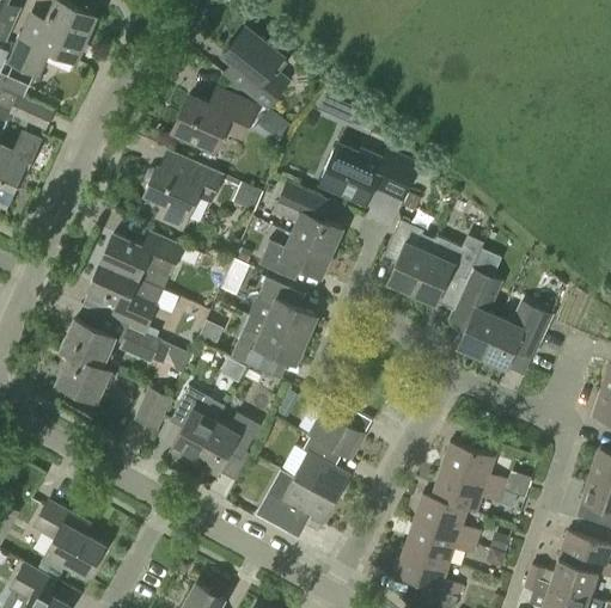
[(0,40),(6,43),(20,10),(6,4),(7,0),(0,0),(0,40)]
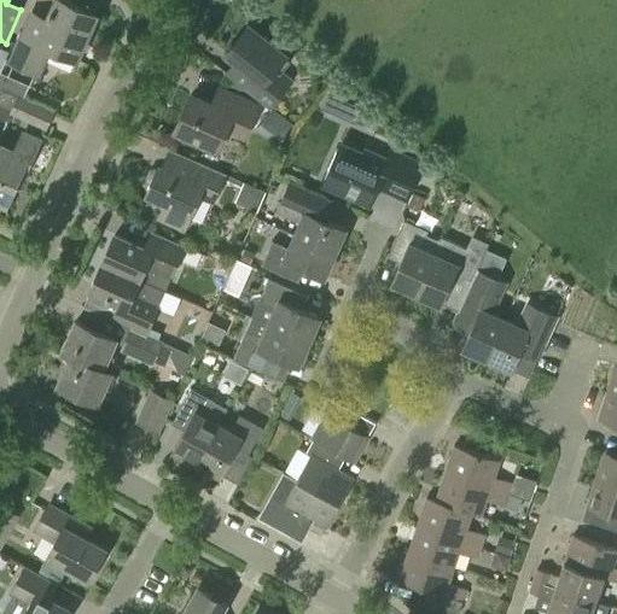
[(76,63),(95,18),(56,1),(47,22),(29,13),(6,66),(39,81),(52,52),(76,63)]
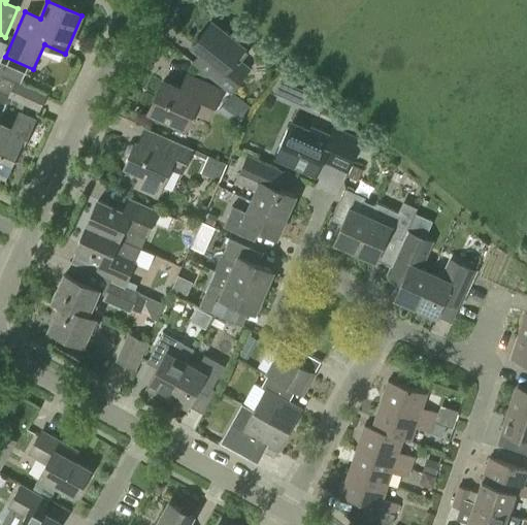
[(250,71),(240,64),(248,55),(211,25),(192,48),(199,55),(191,64),(230,96),(250,71)]
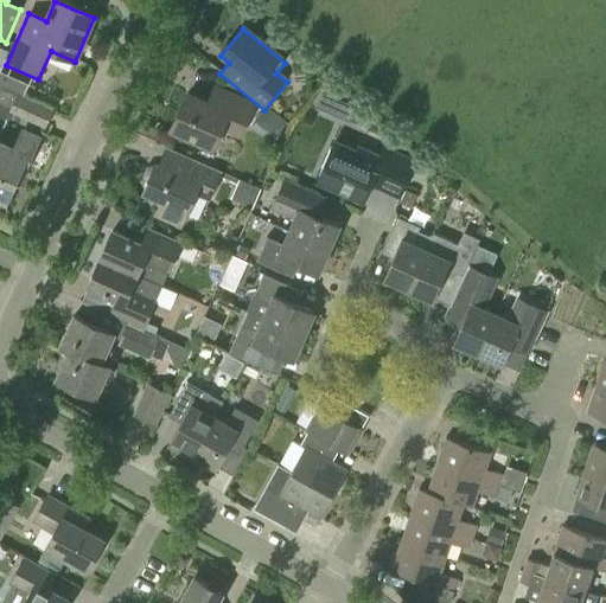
[(255,106),(214,88),(206,104),(186,96),(171,130),(211,149),(219,133),(240,141),(255,106)]
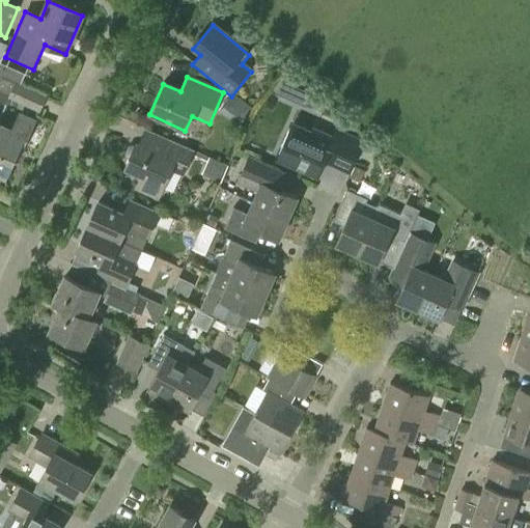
[(12,85),(0,79),(0,94),(7,98),(12,85)]
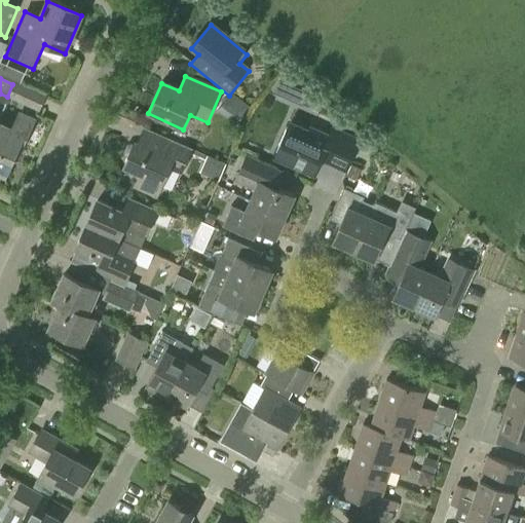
[(278,81),(272,95),(285,101),(291,86),(278,81)]
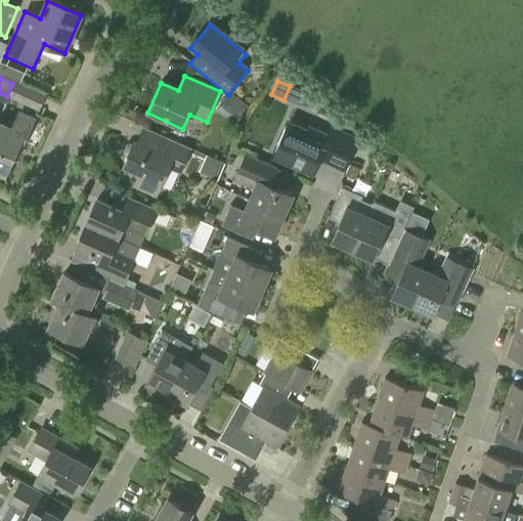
[(12,84),(7,96),(8,96),(7,98),(38,113),(45,96),(14,83),(13,84),(12,84)]
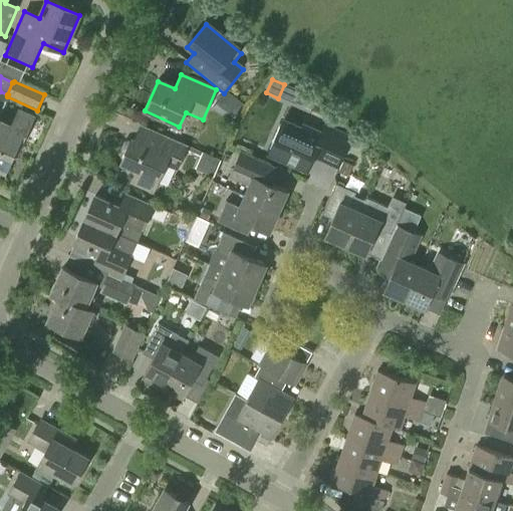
[(229,123),(243,106),(226,92),(211,109),(229,123)]
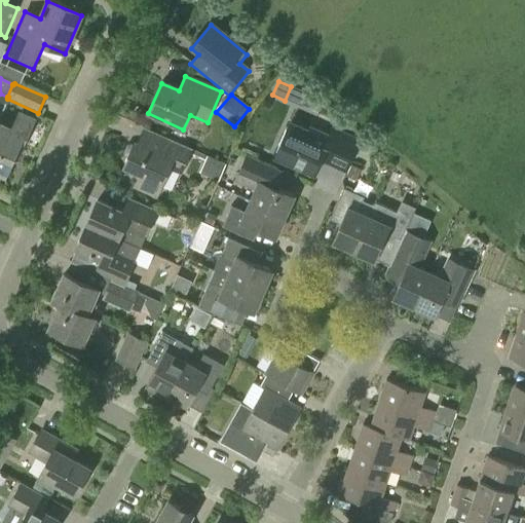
[(0,176),(3,177),(11,157),(19,159),(35,121),(17,113),(10,131),(0,125),(0,176)]
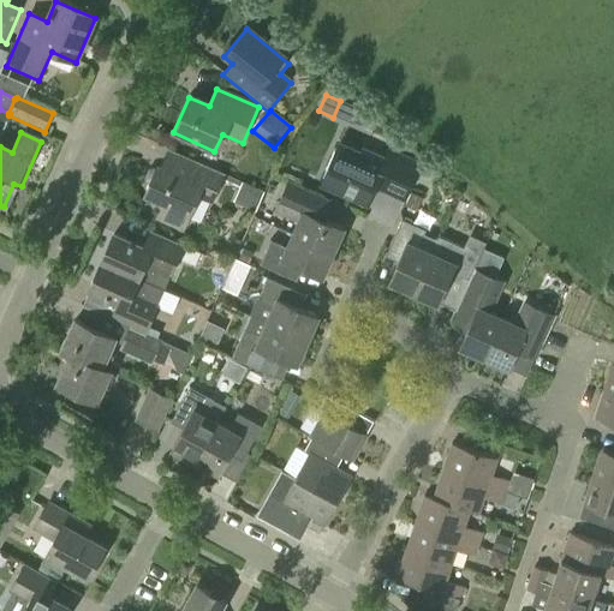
[(361,157),(338,148),(322,185),(367,204),(375,185),(406,198),(419,168),(386,153),(381,162),(363,154),(361,157)]
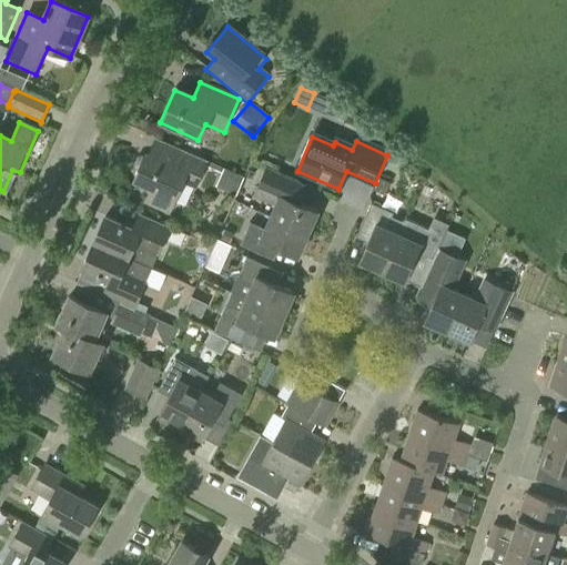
[(205,163),(155,141),(148,157),(145,155),(143,159),(140,158),(135,159),(133,167),(134,171),(138,172),(133,182),(151,190),(145,203),(168,213),(182,182),(194,188),(205,163)]
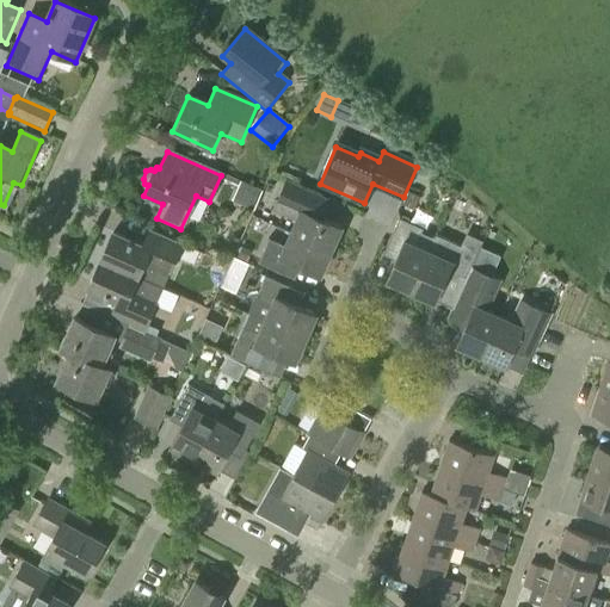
[(253,212),(262,192),(239,183),(230,203),(253,212)]
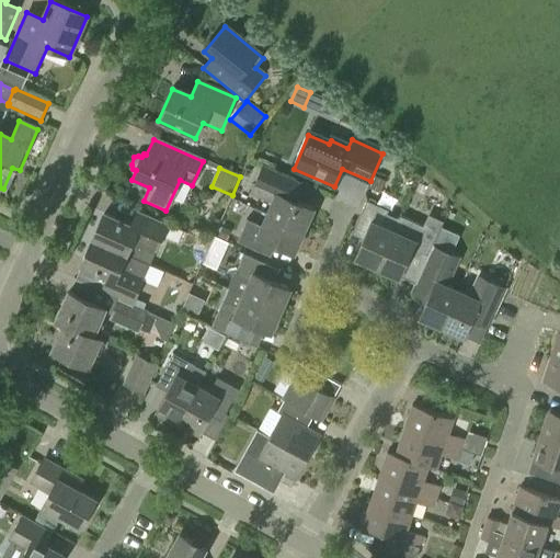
[(266,216),(304,232),(312,211),(296,203),(303,185),(262,168),(250,195),(272,205),(266,216)]
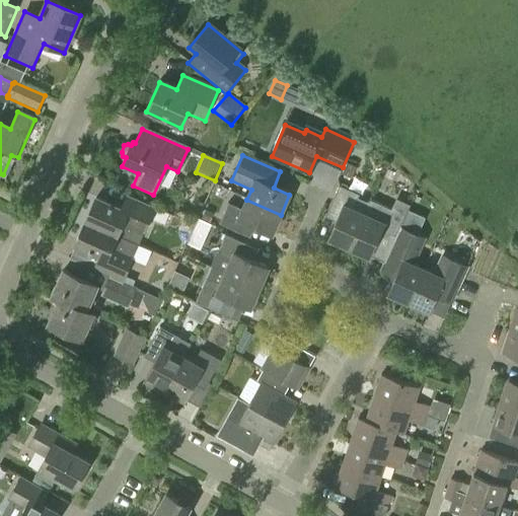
[(341,175),(350,180),(356,169),(346,164),(341,175)]
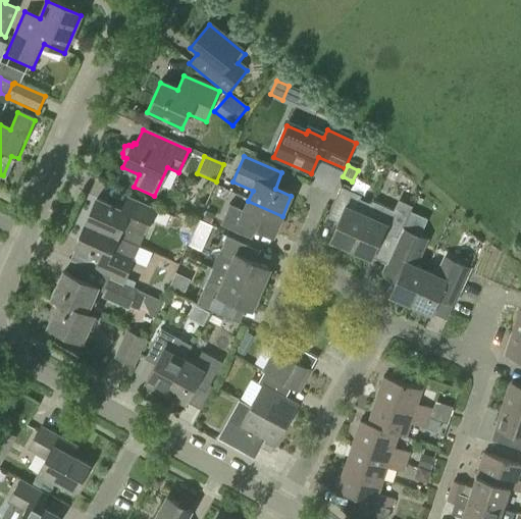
[(350,251),(371,203),(371,202),(369,206),(359,201),(360,198),(340,189),(329,212),(340,217),(328,242),(350,251)]
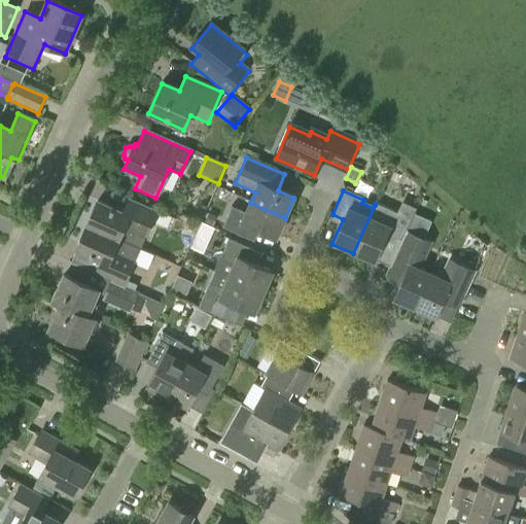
[(86,225),(141,250),(153,223),(158,214),(128,200),(121,213),(97,202),(86,225)]
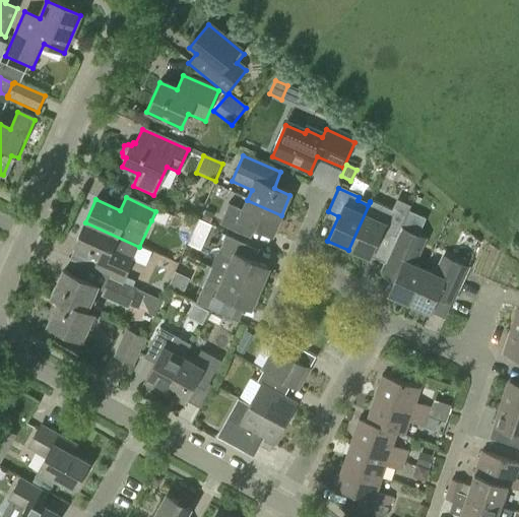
[(272,236),(281,215),(247,200),(242,211),(229,205),(219,225),(250,240),(255,229),(272,236)]
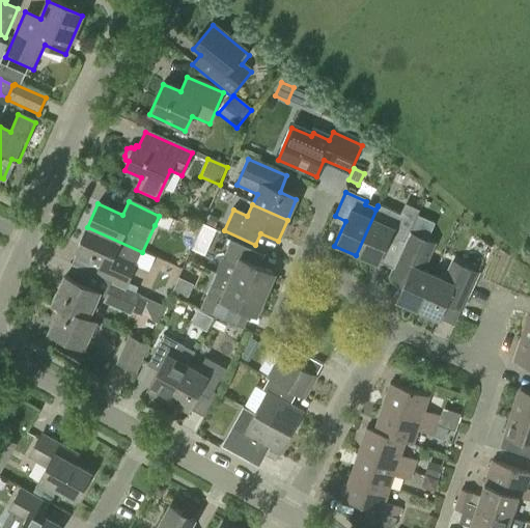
[(378,206),(356,255),(377,265),(387,243),(398,248),(411,221),(414,222),(419,212),(405,204),(399,216),(378,206)]
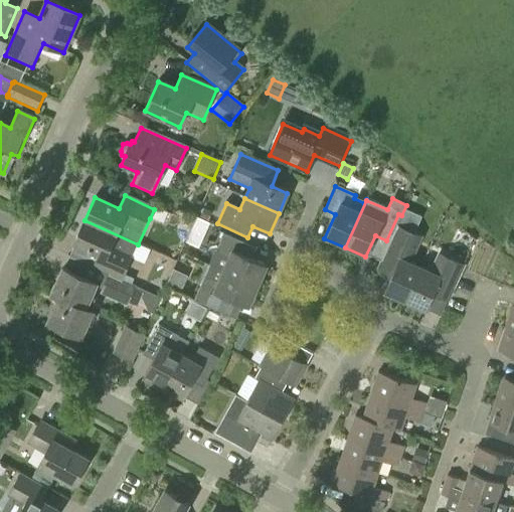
[(154,209),(150,218),(162,224),(167,214),(154,209)]
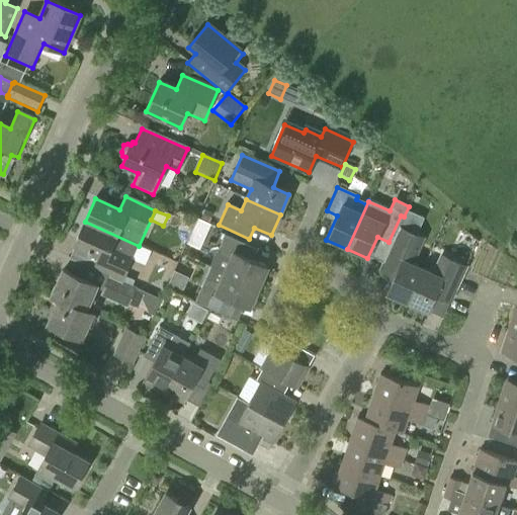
[(121,283),(139,246),(85,222),(74,246),(98,257),(92,270),(107,277),(121,283)]
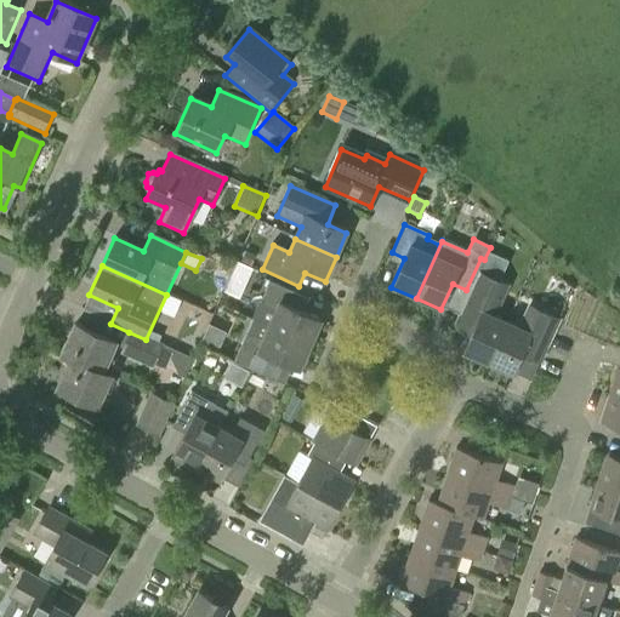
[(238,297),(246,275),(235,270),(227,293),(238,297)]
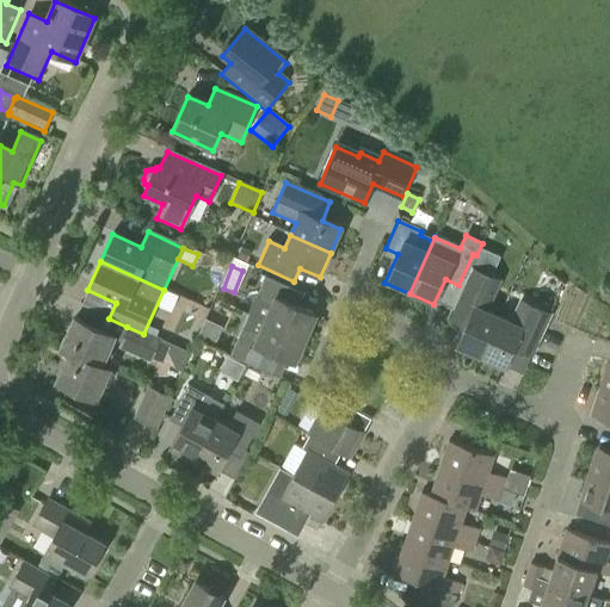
[(480,359),(498,319),(485,313),(499,282),(470,268),(451,310),(468,317),(455,347),(458,350),(460,353),(473,359),(478,358),(480,359)]
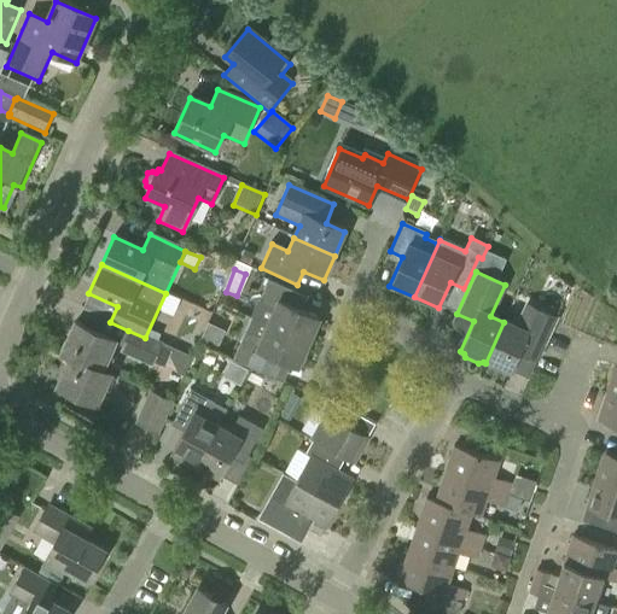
[(267,328),(307,346),(319,320),(298,311),(304,297),(268,282),(260,303),(256,302),(250,317),(268,325),(267,328)]
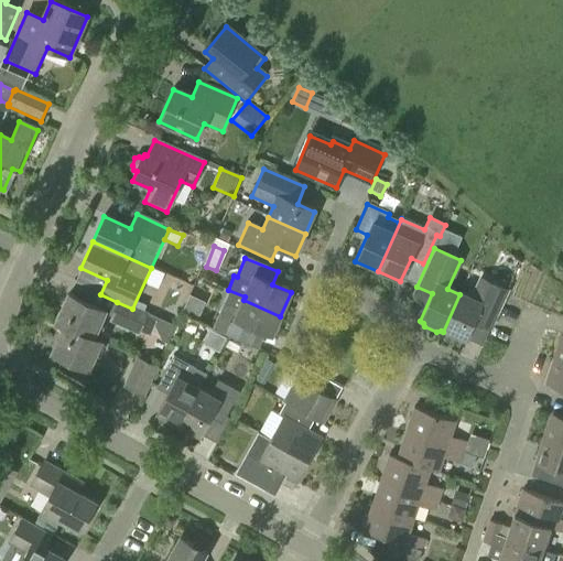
[(459,294),(443,332),(466,342),(478,314),(494,322),(507,292),(480,280),(472,300),(459,294)]
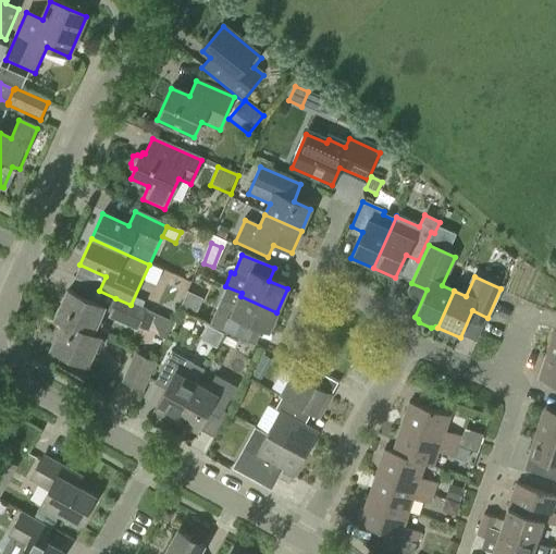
[(58,315),(56,319),(91,335),(101,315),(103,308),(90,303),(68,292),(58,315)]
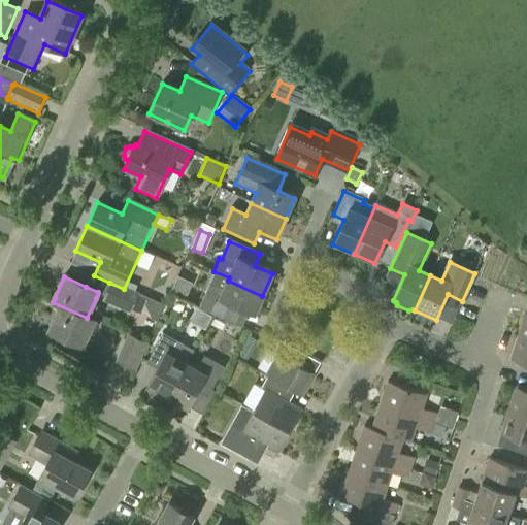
[(254,316),(262,296),(228,281),(224,291),(209,285),(199,309),(230,323),(236,307),(254,316)]
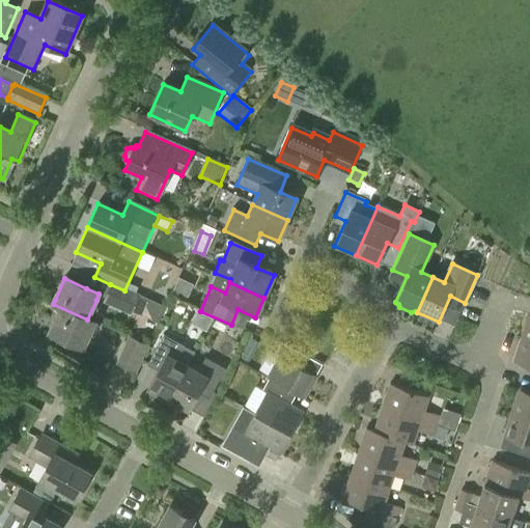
[(139,297),(124,290),(110,284),(102,304),(130,316),(132,313),(141,317),(147,304),(138,299),(139,297)]
